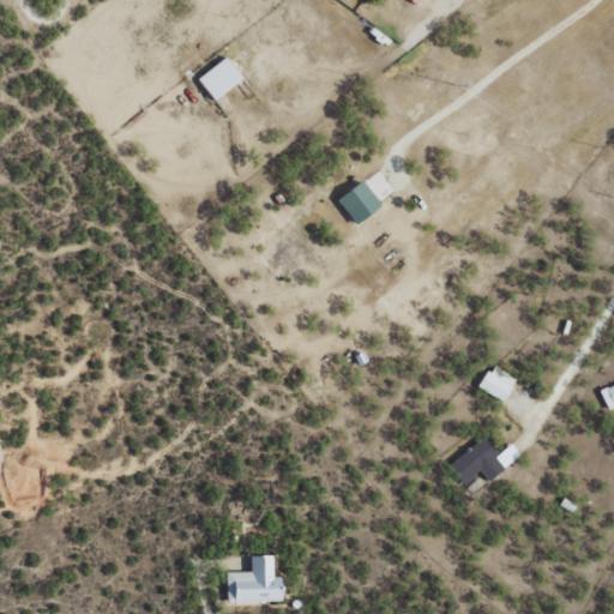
[(215,101),(244,78),(226,56),(198,79),(215,101)]
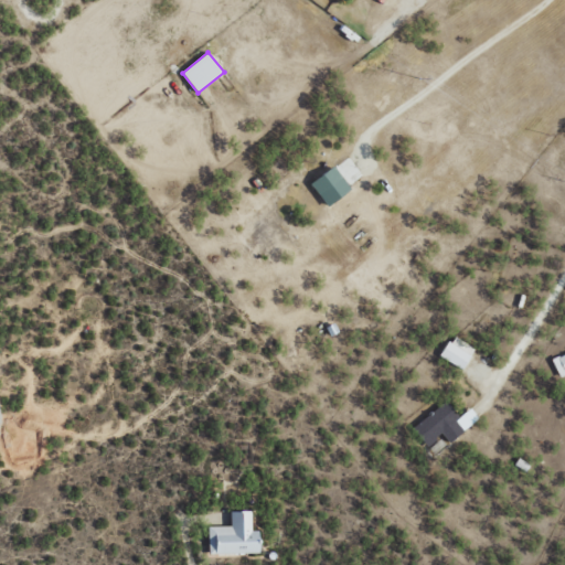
[(351,189),(333,167),(310,184),(329,206),(351,189)]
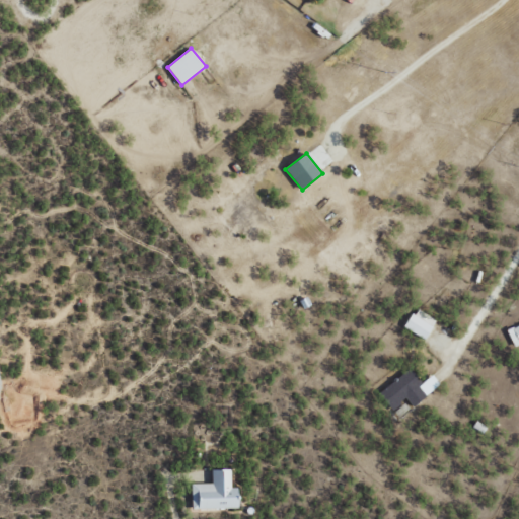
[(436,320),(416,308),(404,327),(426,339),(436,320)]
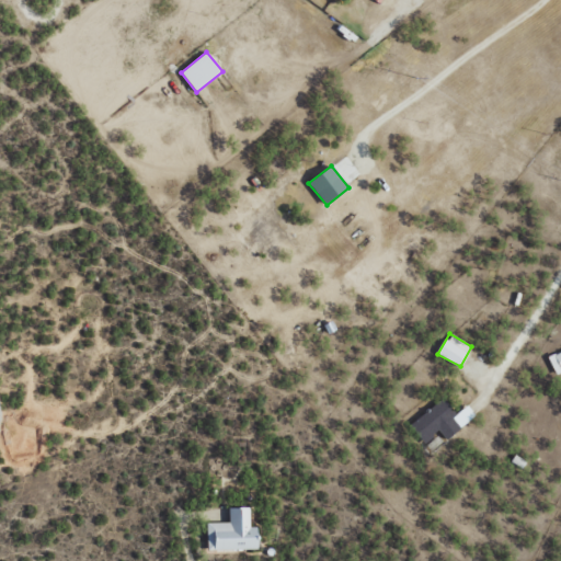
[(476,416),(467,405),(456,414),(443,399),(410,425),(424,444),(439,431),(446,439),(476,416)]
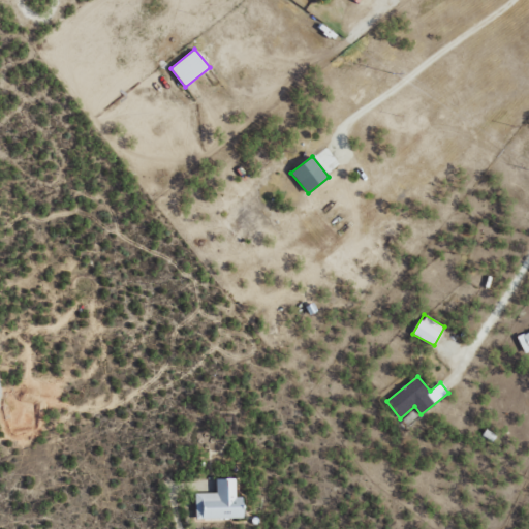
[(195,519),(243,518),(243,497),(236,497),(236,478),(216,478),(216,493),(195,493),(195,519)]
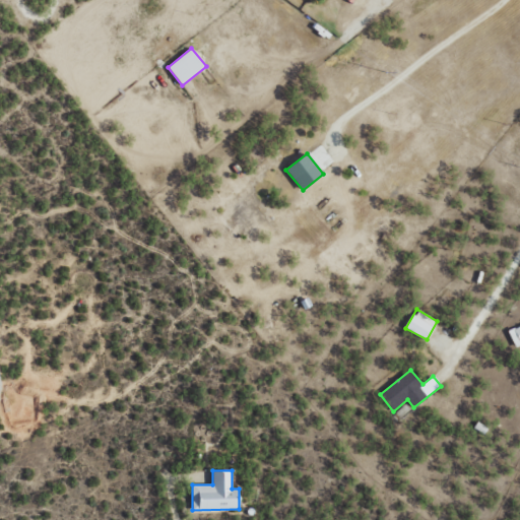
All buildings are outlined.
